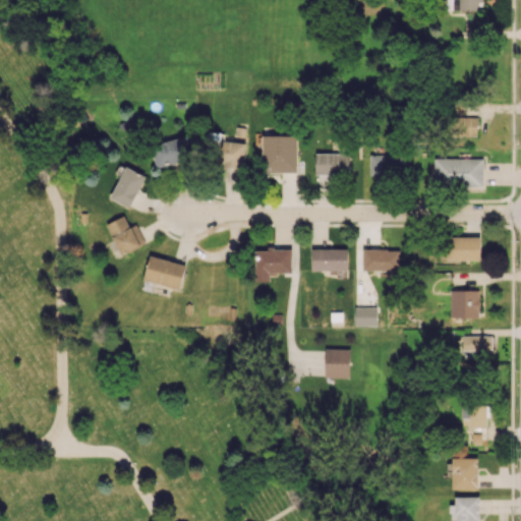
[(482,10),(482,0),(459,0),(459,9),(482,10)]
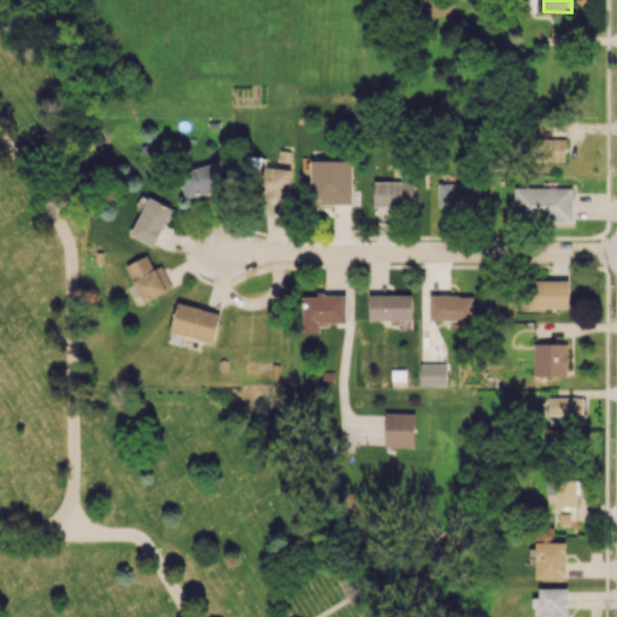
[(533,135),(550,135),(550,118),(533,118),(533,135)]
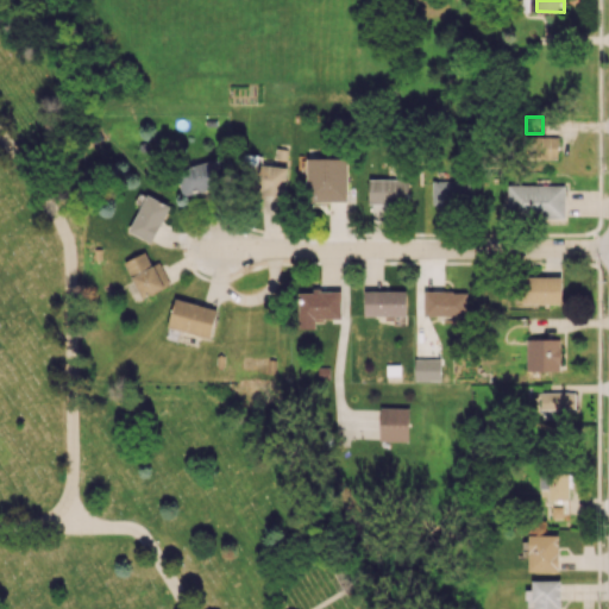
[(559,159),(559,137),(526,136),(526,158),(559,159)]
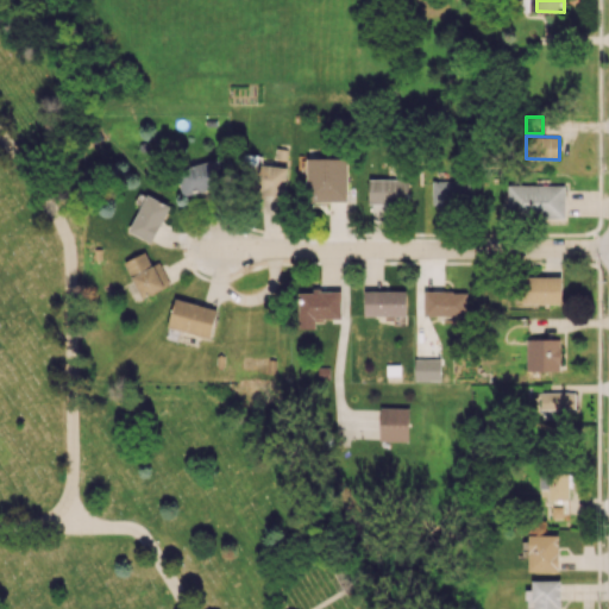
[(347,201),(347,157),(307,158),(307,201),(347,201)]
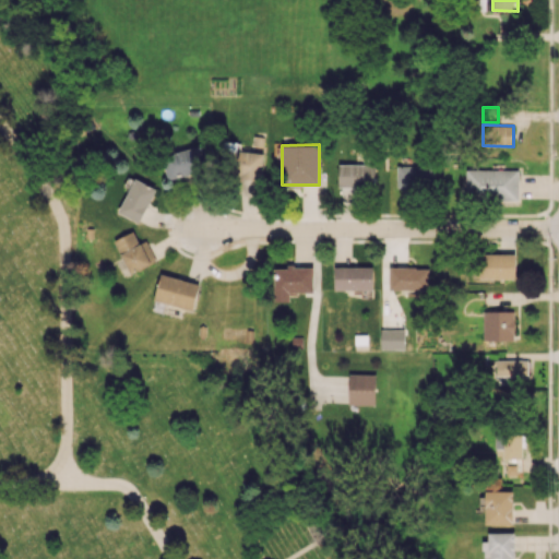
[(162,154),(167,179),(206,170),(201,146),(162,154)]
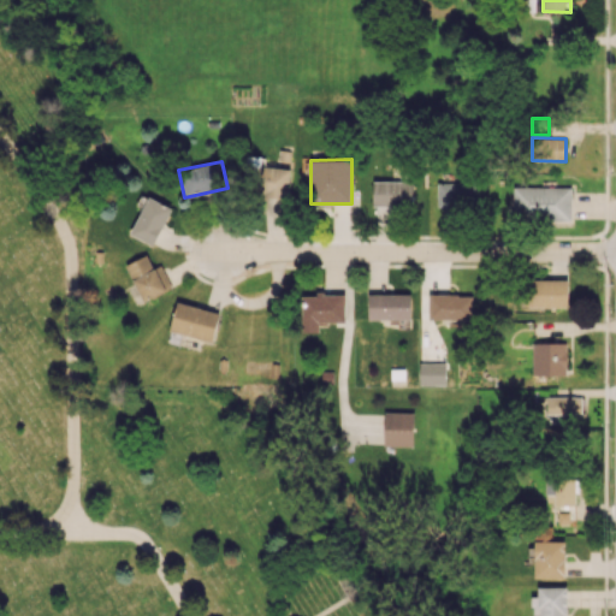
[(373,205),(413,203),(412,182),(372,182),(373,205)]
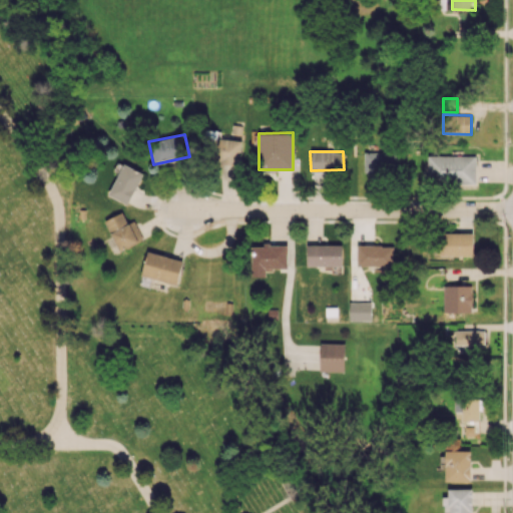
[(364,152),(364,169),(399,169),(399,152),(364,152)]
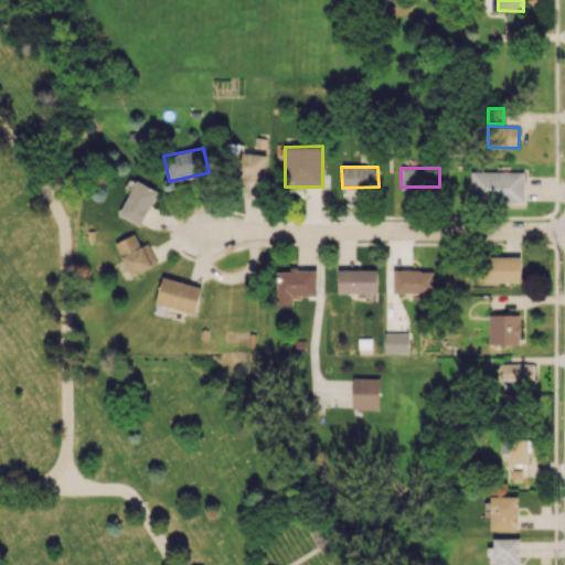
[(470,171),(470,201),(523,202),(524,172),(470,171)]
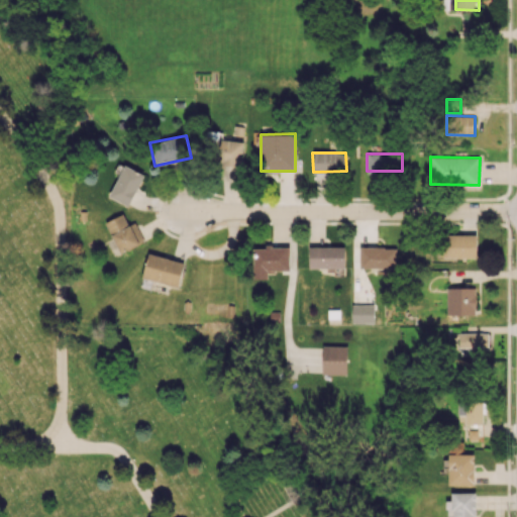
[(131,205),(142,173),(122,165),(110,198),(131,205)]
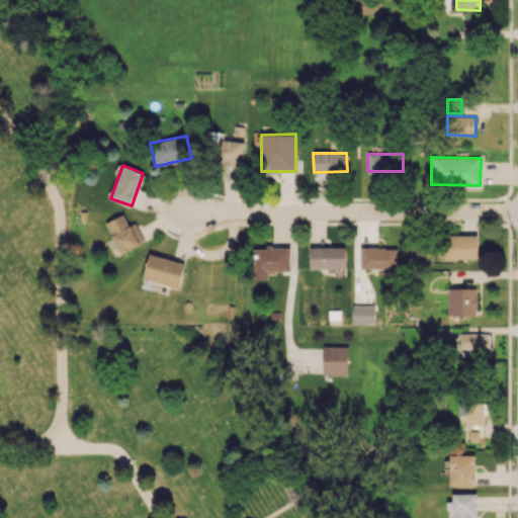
[(105,223),(120,253),(144,242),(135,223),(128,226),(122,213),(105,223)]
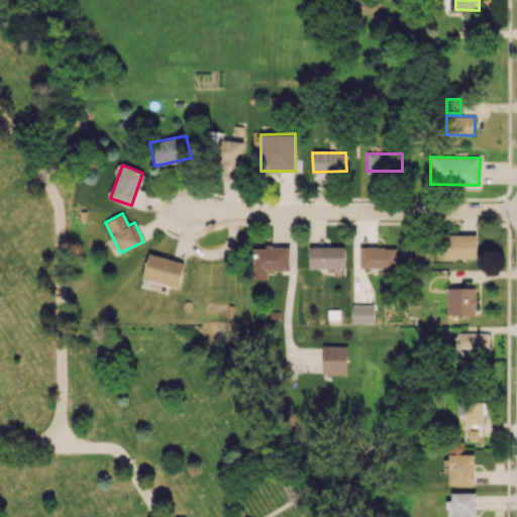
[(477,234),(443,235),(443,257),(477,257),(477,234)]
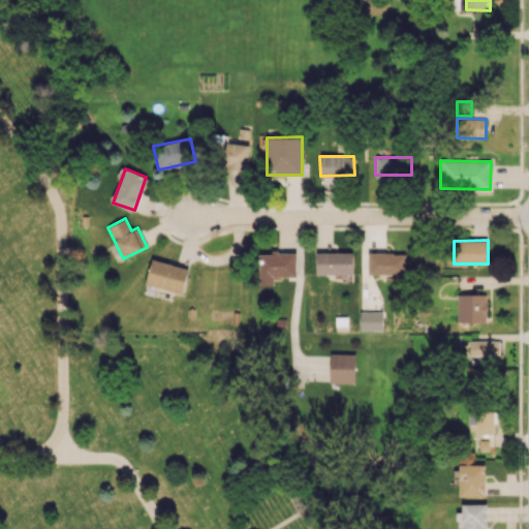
[(259,285),(274,285),(274,277),(297,277),(296,252),(258,253),(259,285)]
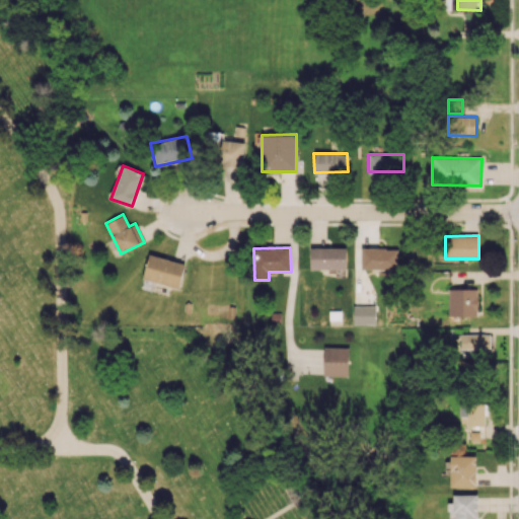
[(310,269),(346,270),(346,248),(310,247),(310,269)]
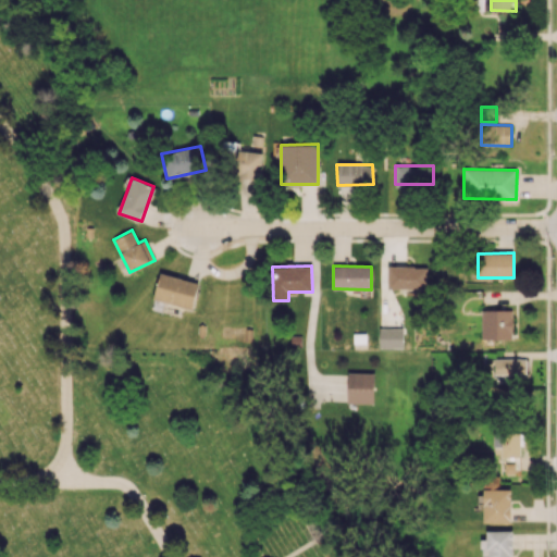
[(426,291),(428,267),(387,265),(387,289),(426,291)]
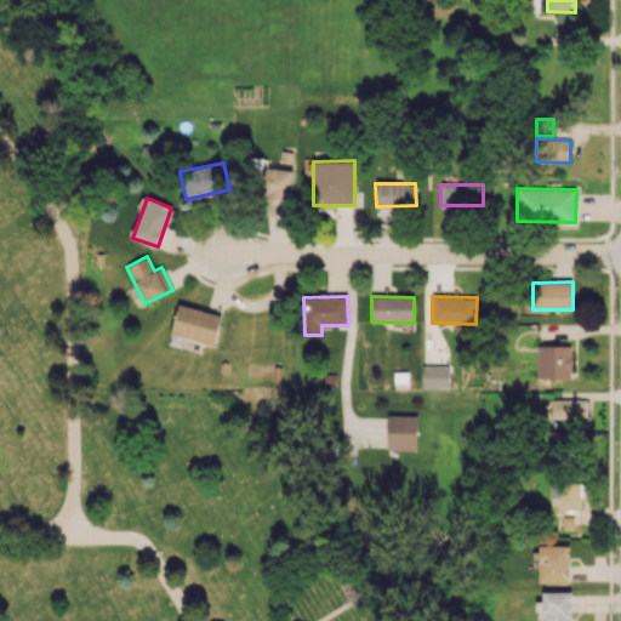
[(221,313),(177,306),(171,335),(215,343),(221,313)]
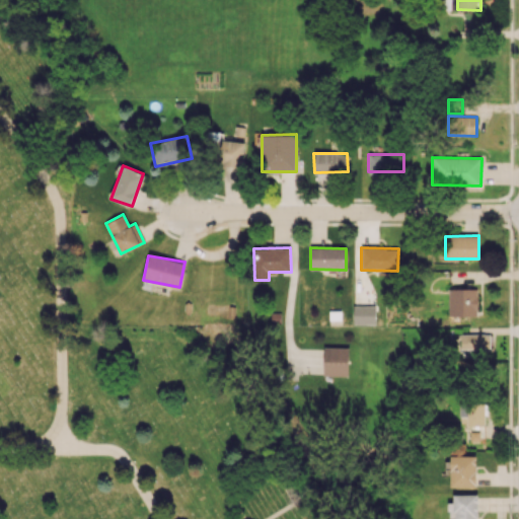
[(449,315),(477,315),(477,289),(449,289),(449,315)]
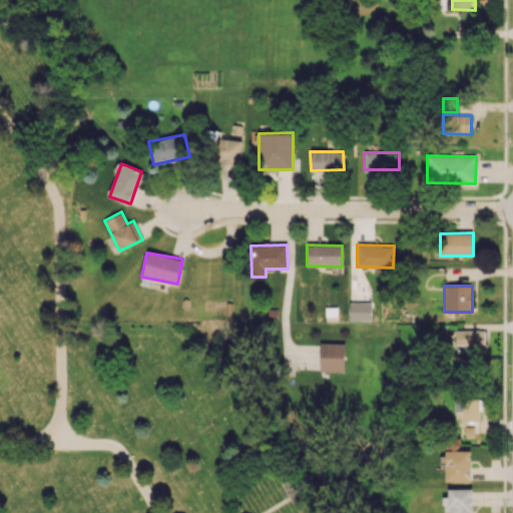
[(371,302),(349,303),(350,321),(371,321),(371,302)]
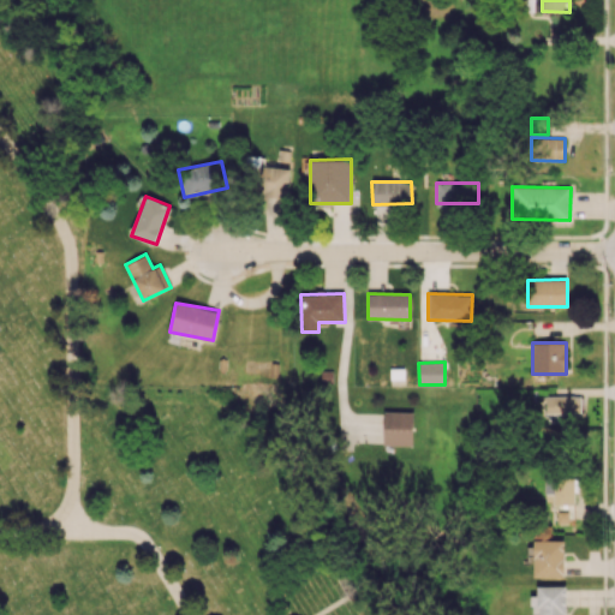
[(580,395),(545,396),(545,413),(581,412),(580,395)]
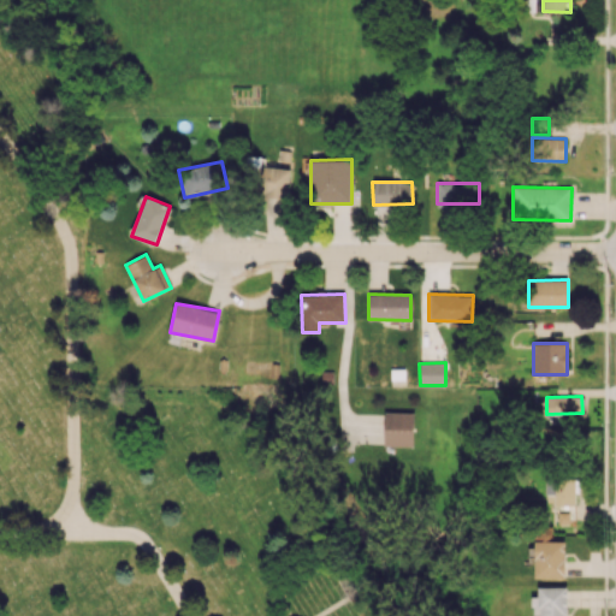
[(414,413),(385,412),(384,445),(414,446),(414,413)]
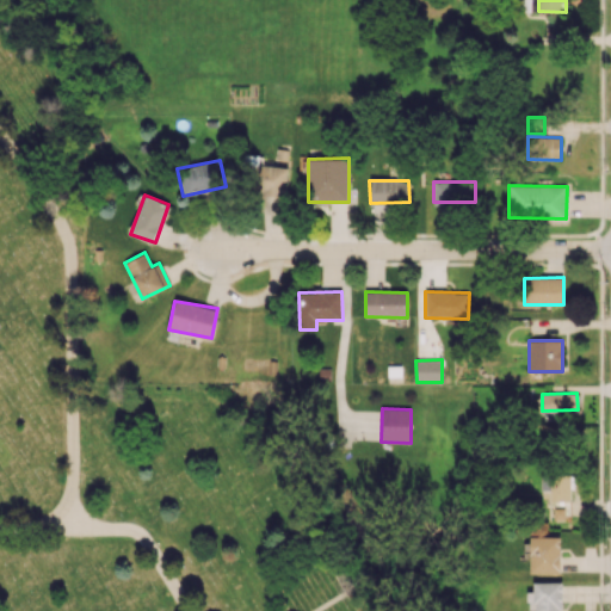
[(550,500),(571,500),(571,473),(542,473),(541,491),(550,491),(550,500)]
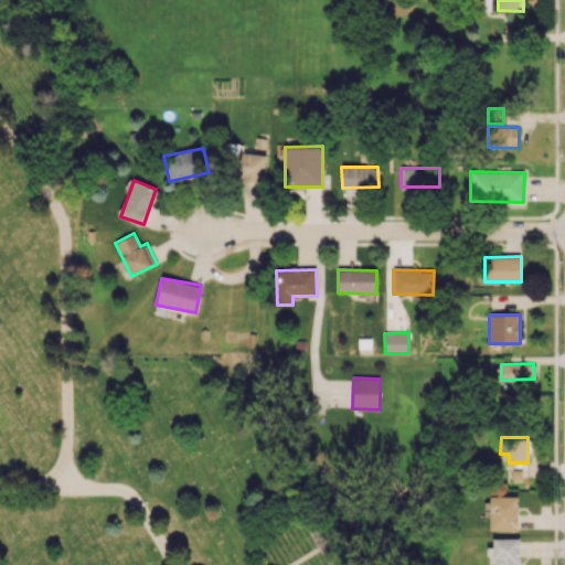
[(518,496),(490,497),(490,530),(519,530),(518,496)]
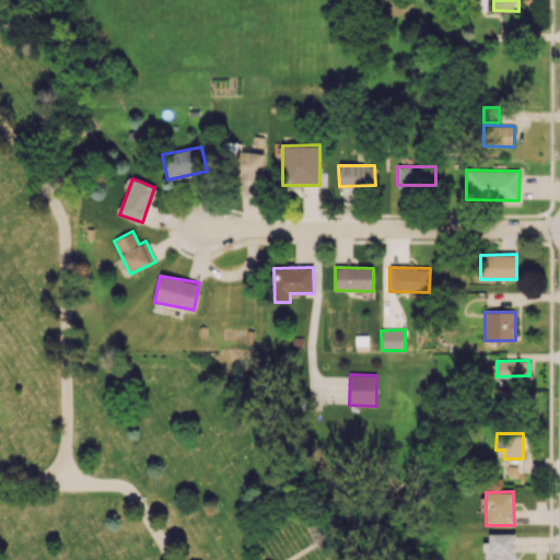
[(514,559),(515,533),(489,534),(489,559),(514,559)]
